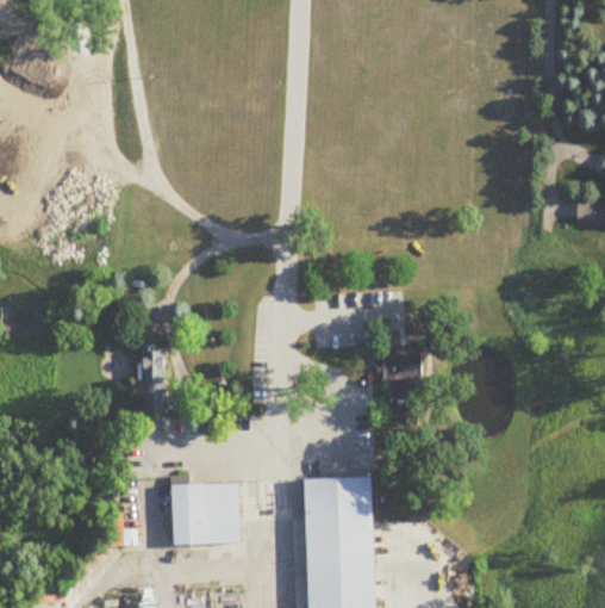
[(577,222),(604,221),(604,200),(577,200),(577,222)]
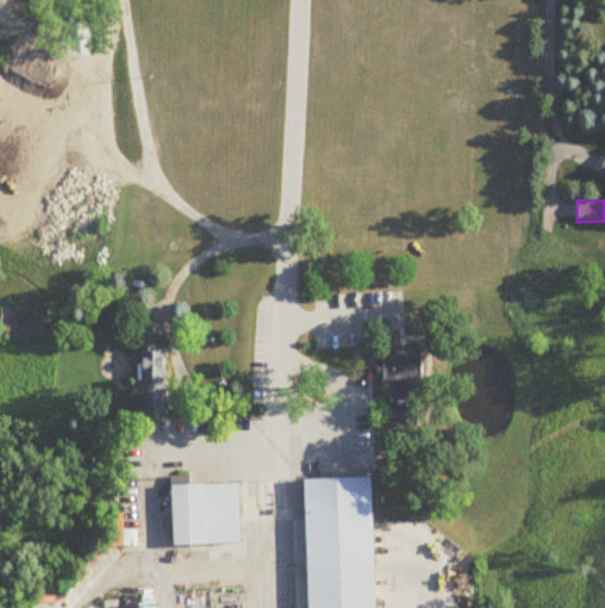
[(139,413),(163,413),(163,345),(139,345),(139,413)]
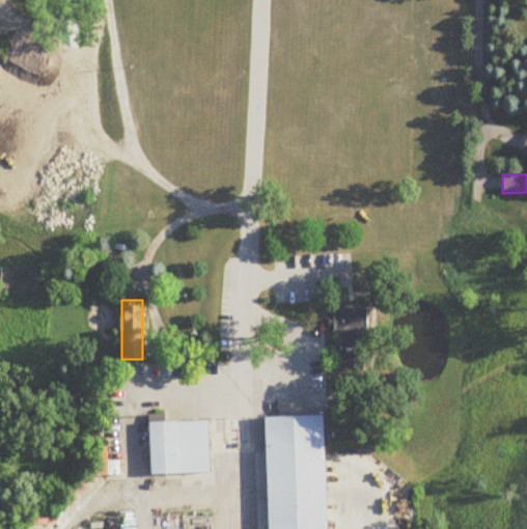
[(364,368),(364,306),(336,306),(336,368),(364,368)]
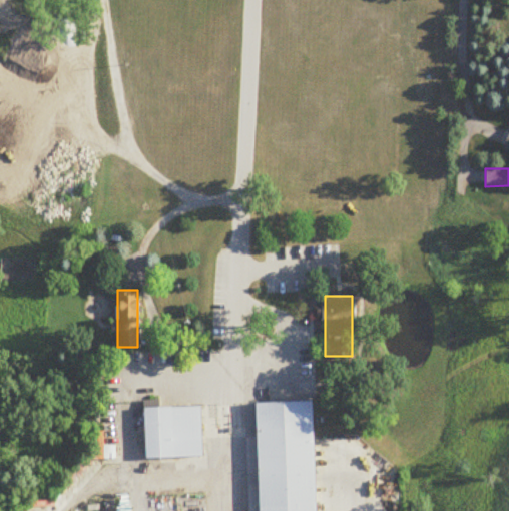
[(259,510),(315,510),(314,400),(257,402),(259,510)]
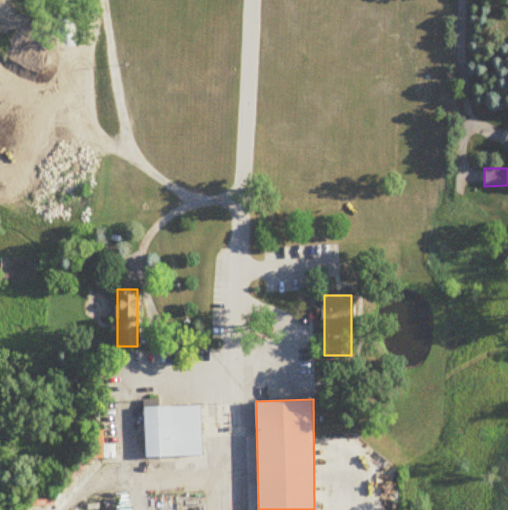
[(201,456),(200,404),(144,406),(145,457),(201,456)]
